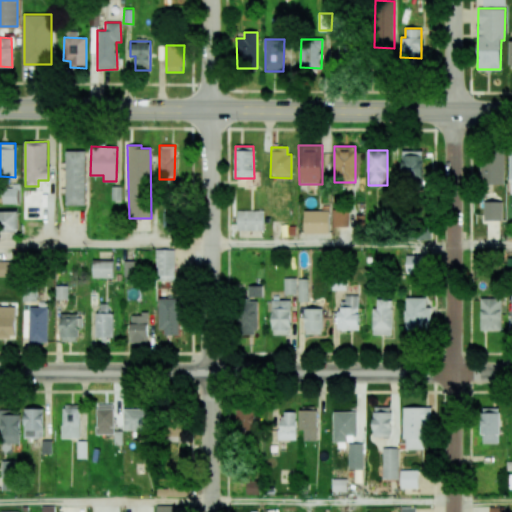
[(423,151),(402,150),(402,180),(422,180),(423,151)]
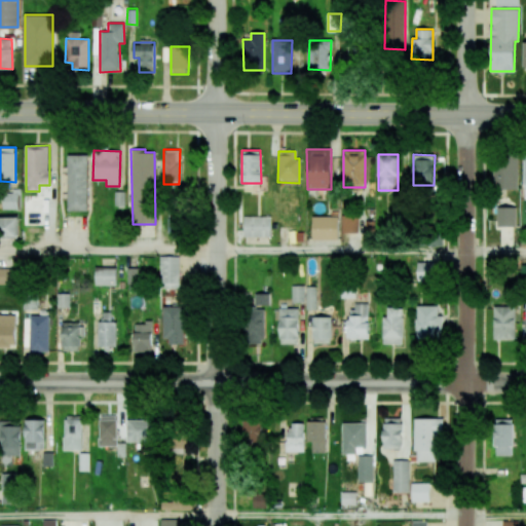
[(67,211),(87,211),(88,155),(68,155),(67,211)]
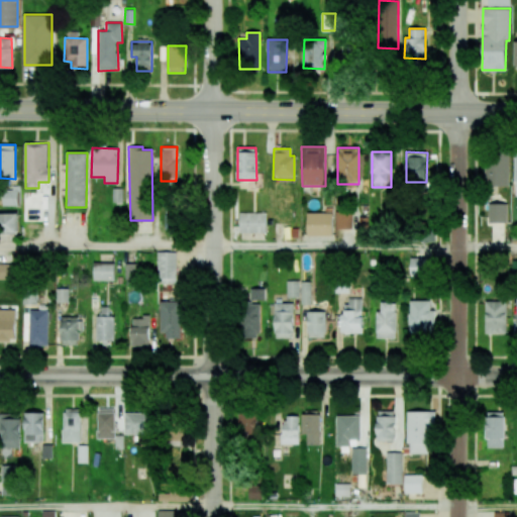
[(510,153),(486,152),(485,186),(509,186),(510,153)]
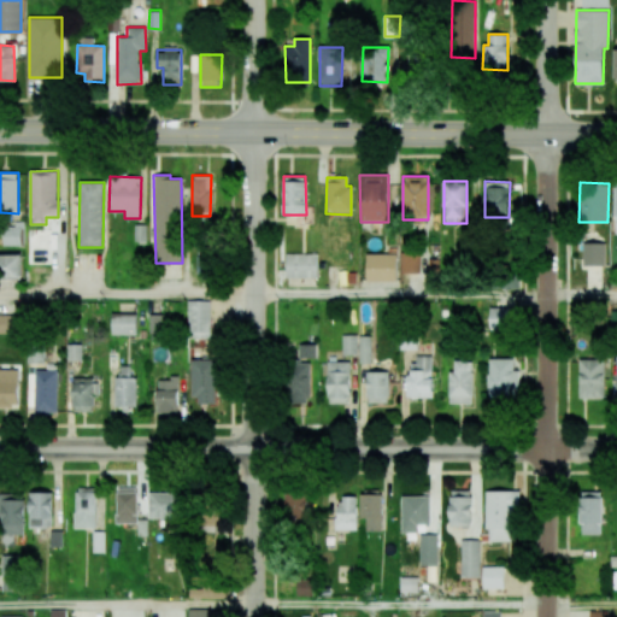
[(3,246),(23,246),(23,224),(4,224),(3,246)]
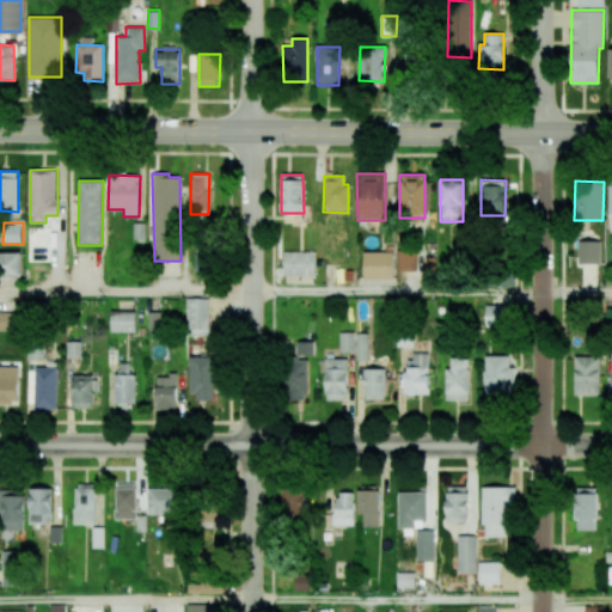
[(577,264),(600,263),(600,240),(577,240),(577,264)]
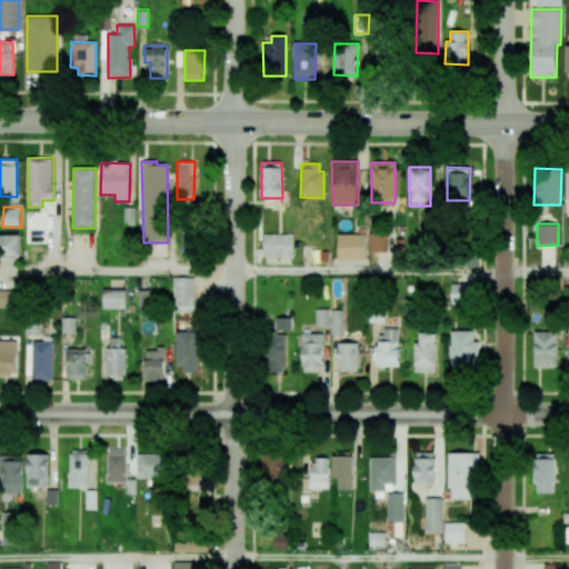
[(370,251),(388,251),(387,232),(369,232),(370,251)]
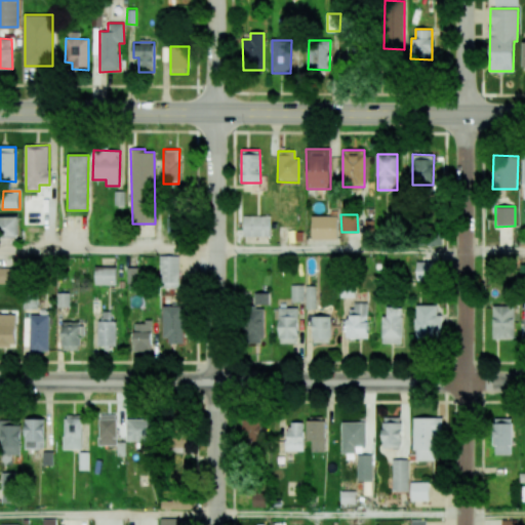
[(18,216),(0,216),(0,238),(18,238),(18,216)]
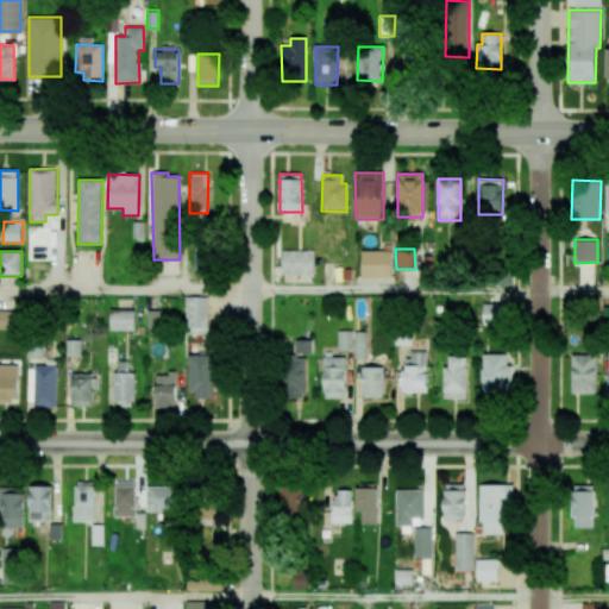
[(313,251),(282,251),(282,275),(313,275),(313,251)]
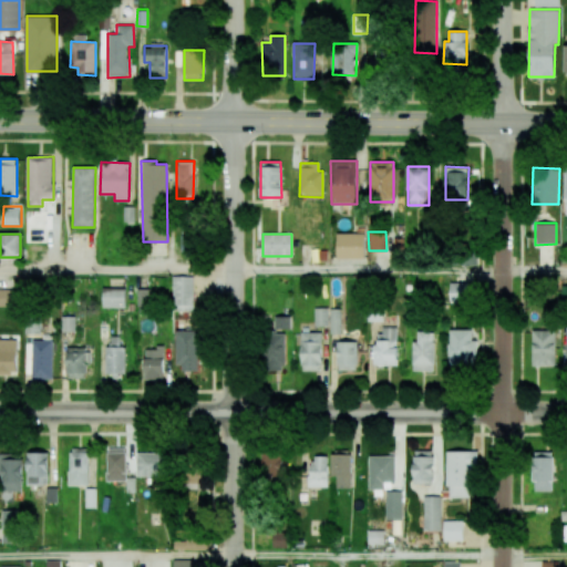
[(364,258),(364,234),(336,234),(336,258),(364,258)]
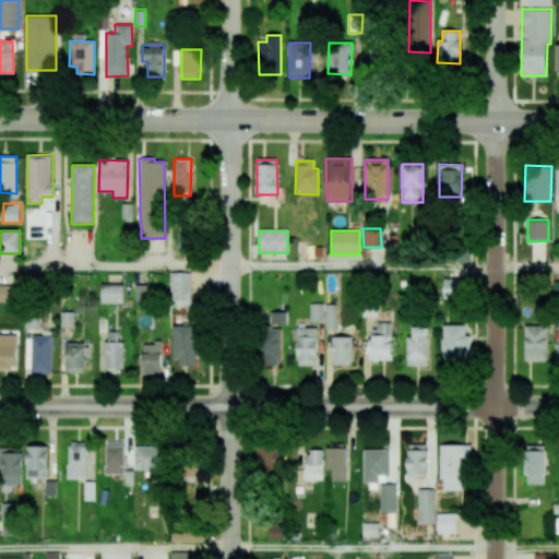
[(470,262),(471,250),(449,249),(449,261),(470,262)]
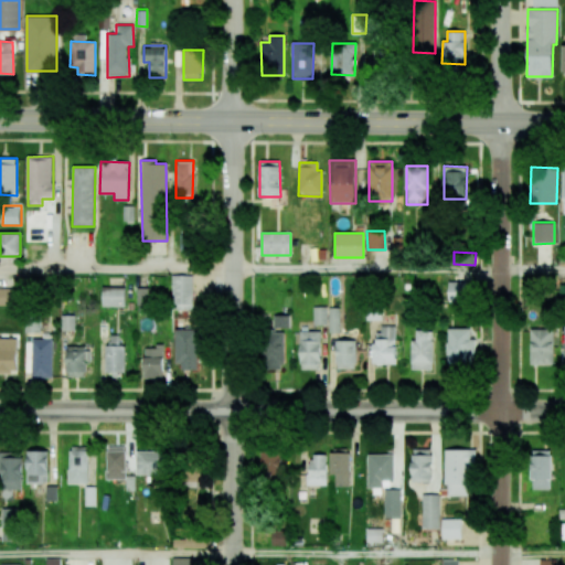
[(191,275),(172,276),(172,310),(192,309),(191,275)]
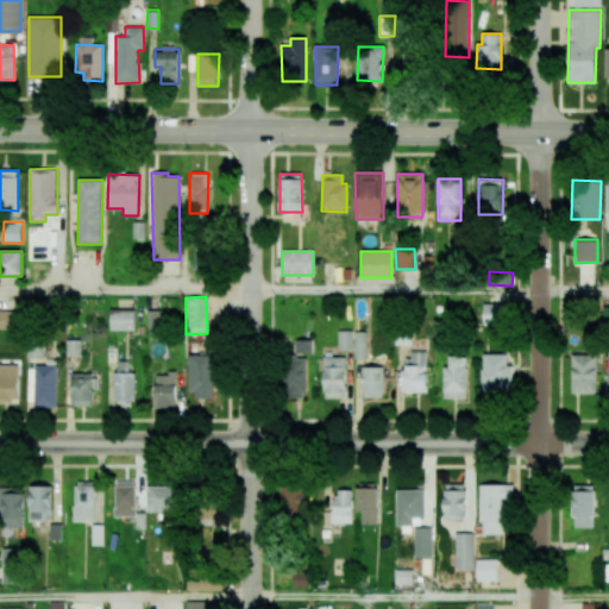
[(484,303),(483,326),(507,327),(508,303),(484,303)]
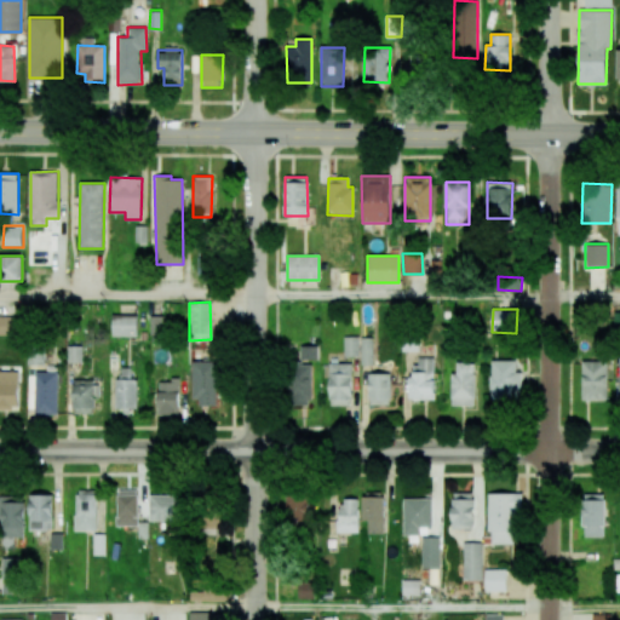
[(0,334),(19,336),(19,316),(0,315),(0,334)]
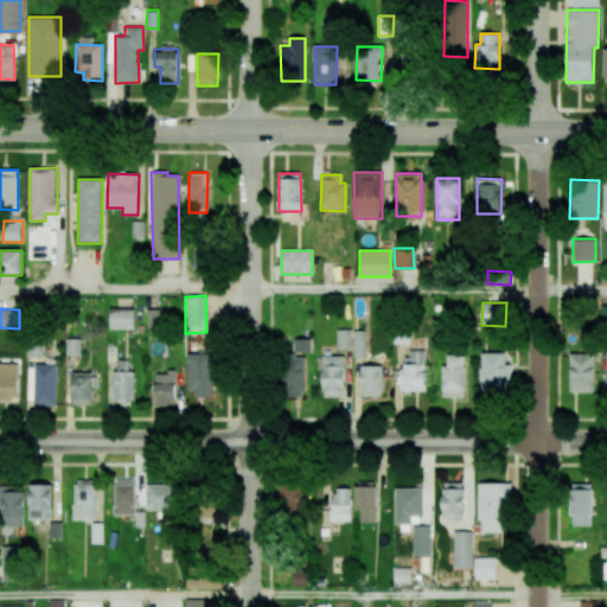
[(110,330),(134,328),(134,308),(109,308),(110,330)]
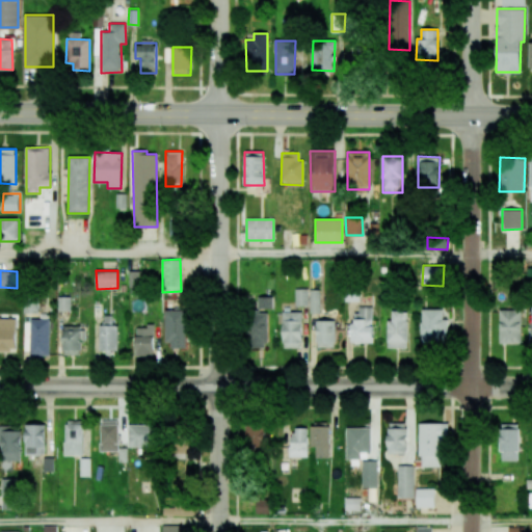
[(141,270),(129,271),(129,288),(141,287),(141,270)]
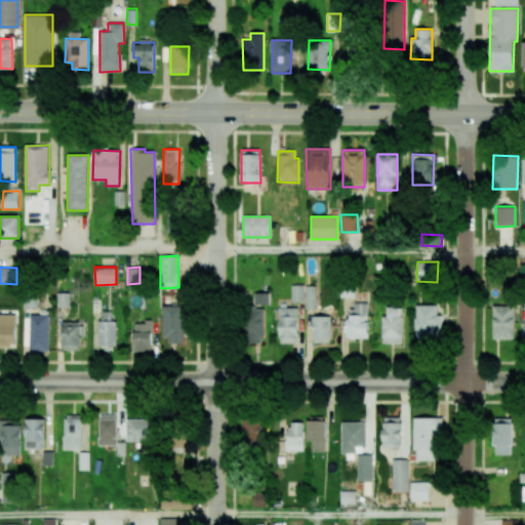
[(304,303),(305,285),(291,285),(291,303),(304,303)]
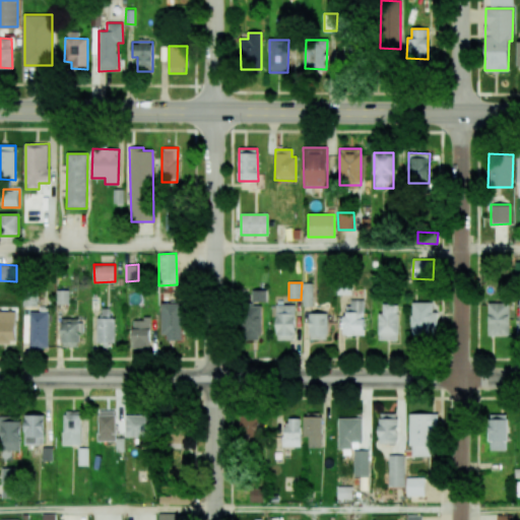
[(303,306),(313,306),(312,283),(303,283),(303,306)]
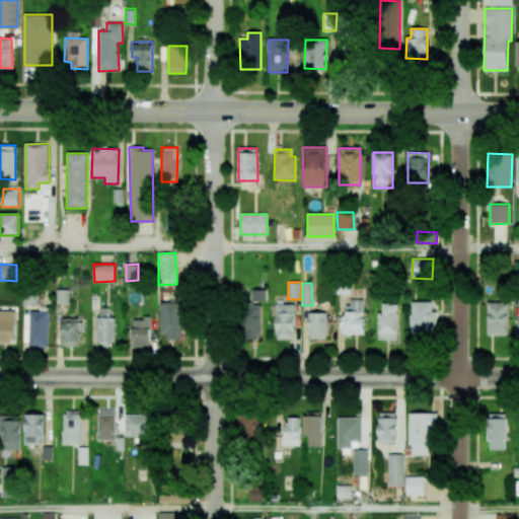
[(251,289),(251,301),(266,301),(266,289),(251,289)]
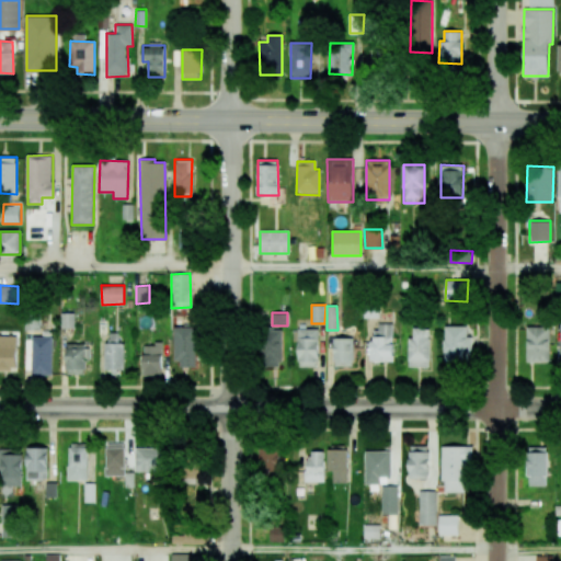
[(61,313),(60,328),(73,328),(75,313),(61,313)]
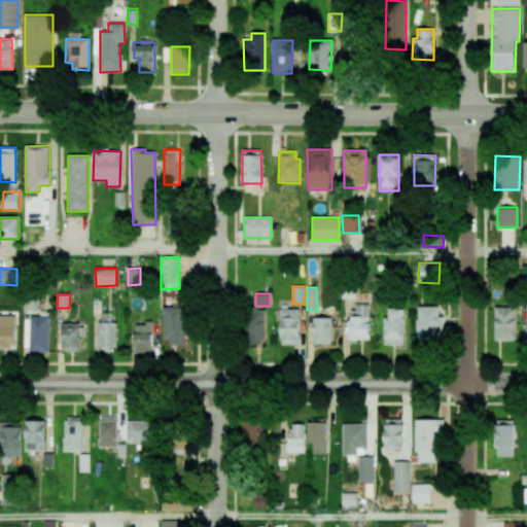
[(369,340),(369,304),(350,304),(349,340),(369,340)]
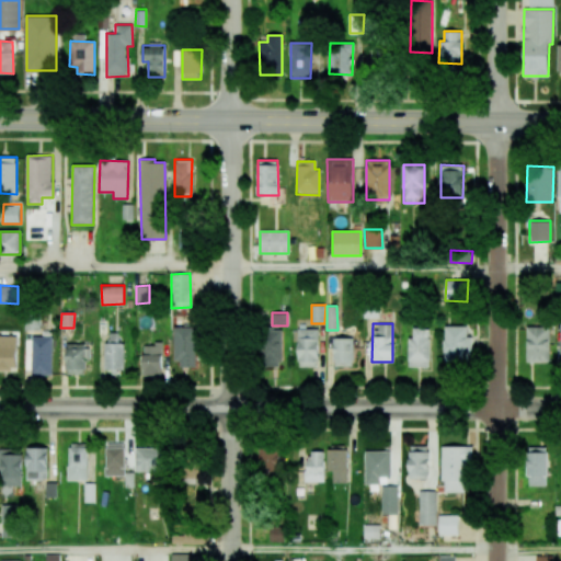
[(444,361),(471,361),(471,336),(467,336),(466,325),(444,327),(444,361)]
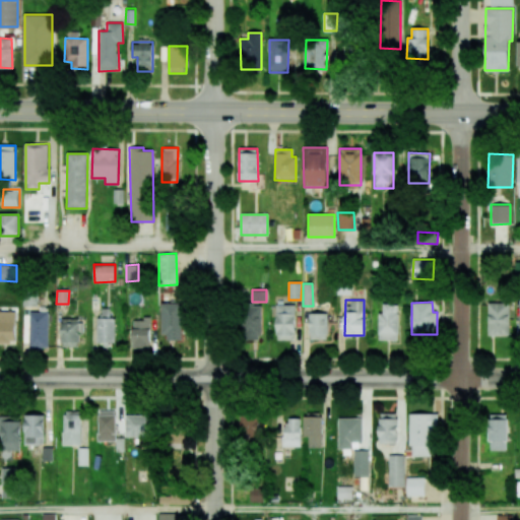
[(182,339),(183,303),(161,303),(160,338),(182,339)]
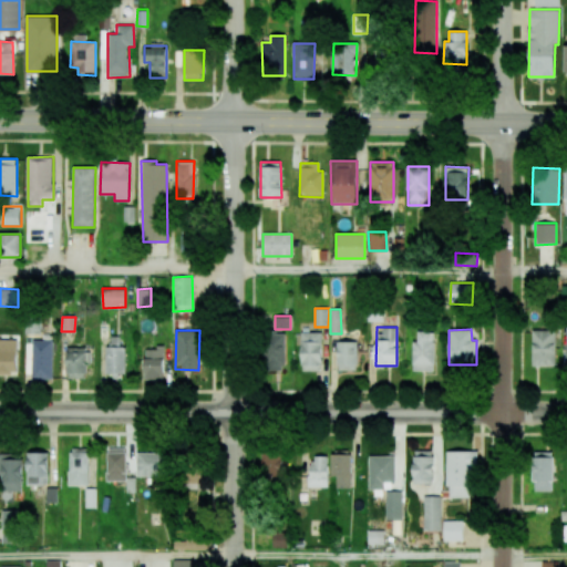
[(533,330),(532,366),(555,366),(556,330),(533,330)]
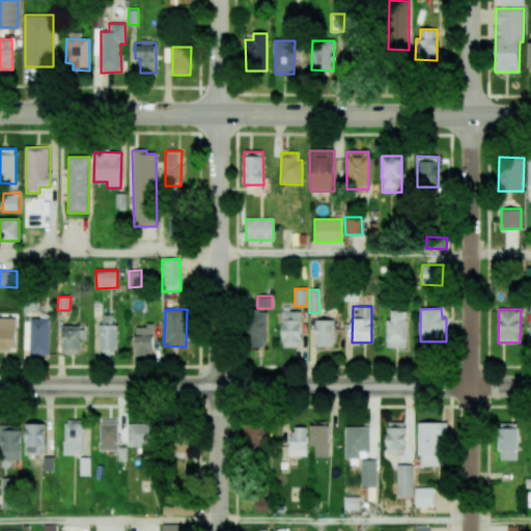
[(386,319),(386,347),(407,347),(406,310),(390,310),(390,319),(386,319)]
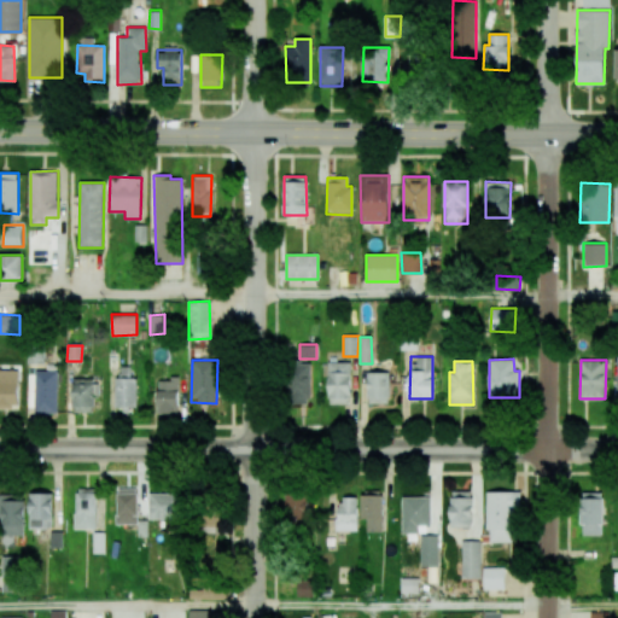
[(351,403),(350,362),(327,362),(328,404),(351,403)]
